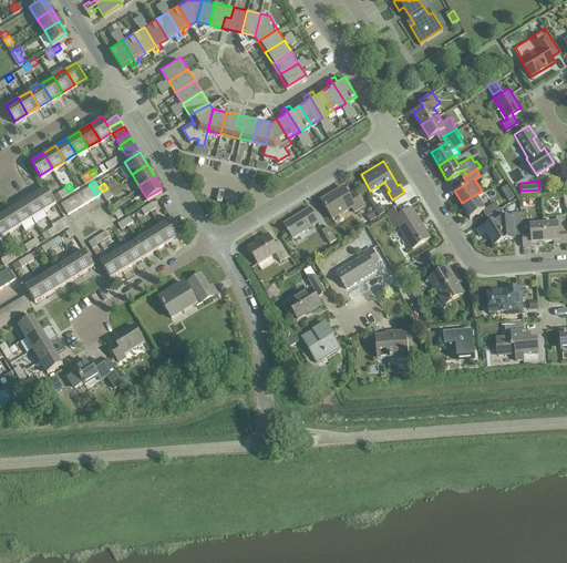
[(95,195),(89,184),(83,187),(90,198),(95,195)]
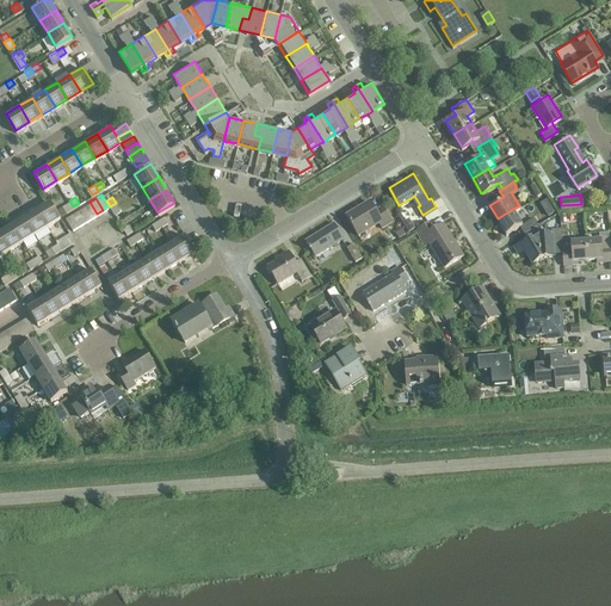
[(50,199),(37,208),(47,224),(60,216),(50,199)]
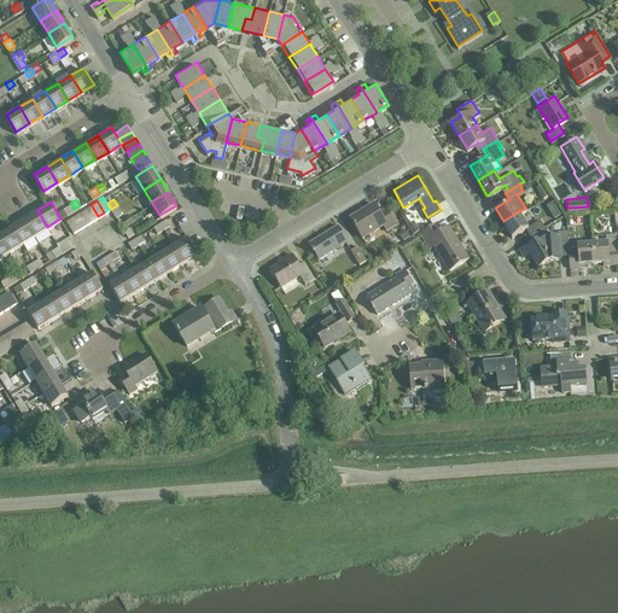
[(360,210),(350,216),(361,235),(383,222),(386,228),(396,222),(386,206),(379,211),(374,202),(367,205),(368,206),(360,211),(360,210)]
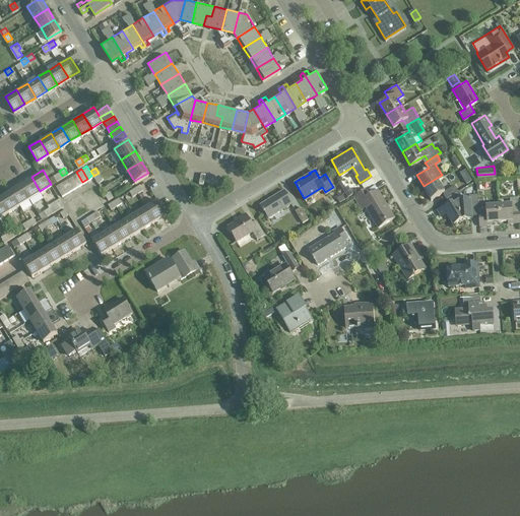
[(62,176),(59,171),(53,174),(56,179),(62,176)]
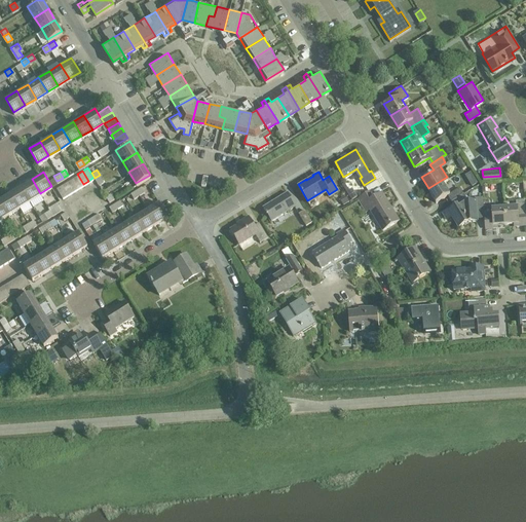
[(83,184),(77,174),(72,177),(78,187),(83,184)]
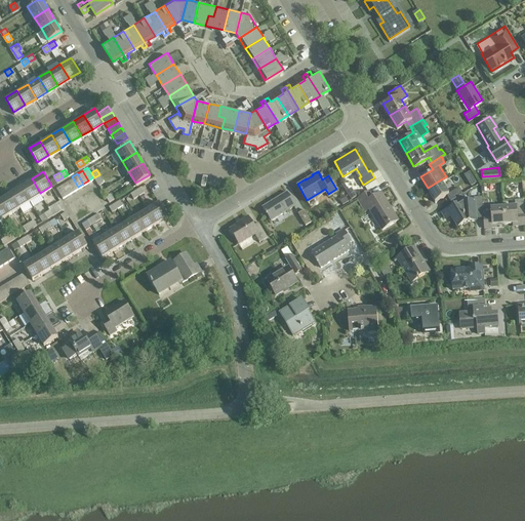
[(104,179),(99,174),(94,177),(98,183),(104,179)]
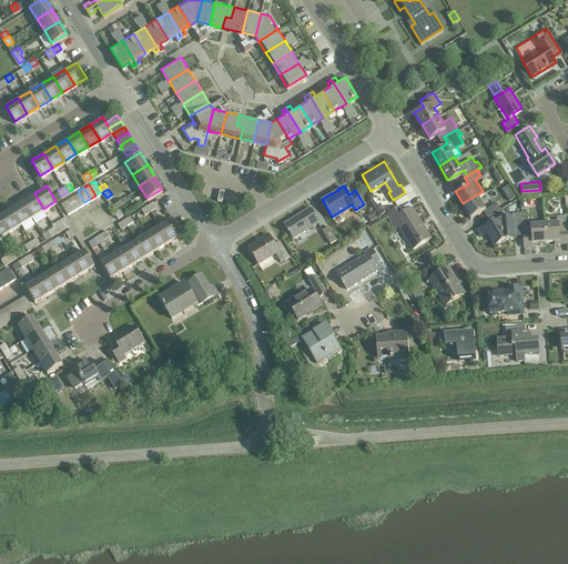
[(511,189),(505,192),(509,199),(515,194),(511,189)]
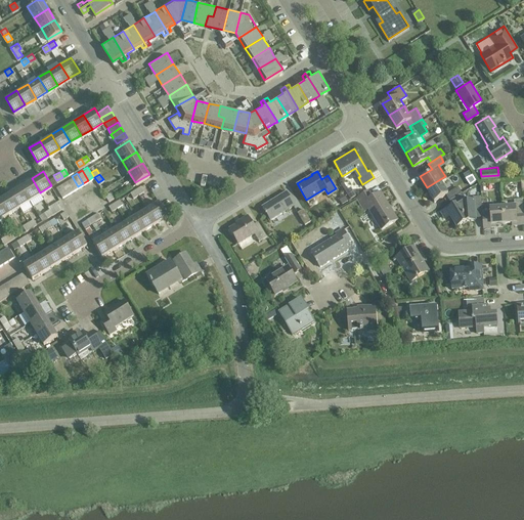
[(72,176),(67,179),(73,189),(78,186),(72,176)]
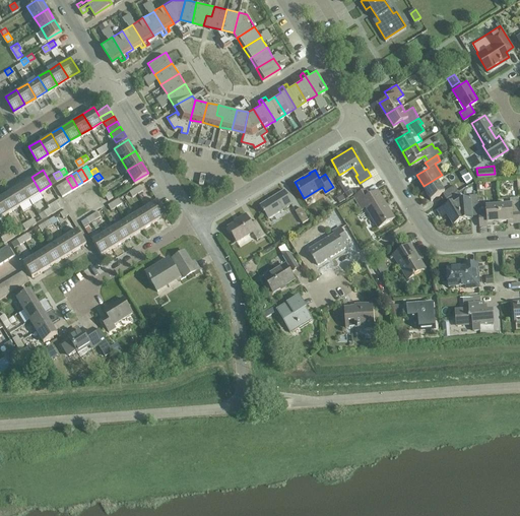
[(31,177),(20,183),(29,197),(40,191),(31,177)]
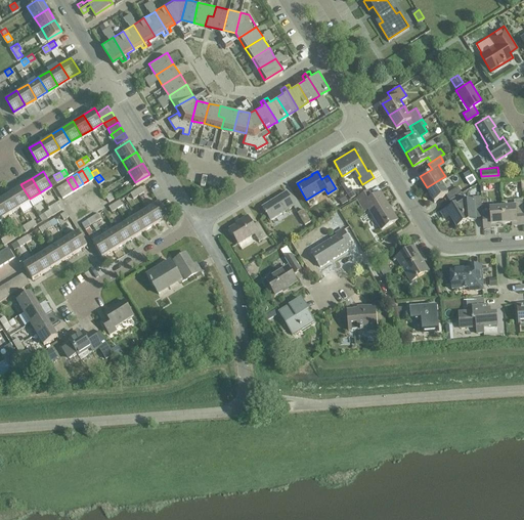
[(73,189),(67,179),(61,183),(68,192),(73,189)]
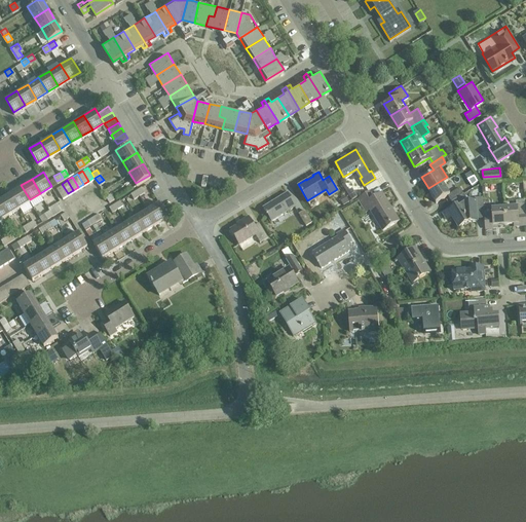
[(428,188),(436,200),(447,193),(449,192),(449,191),(442,180),(428,188)]
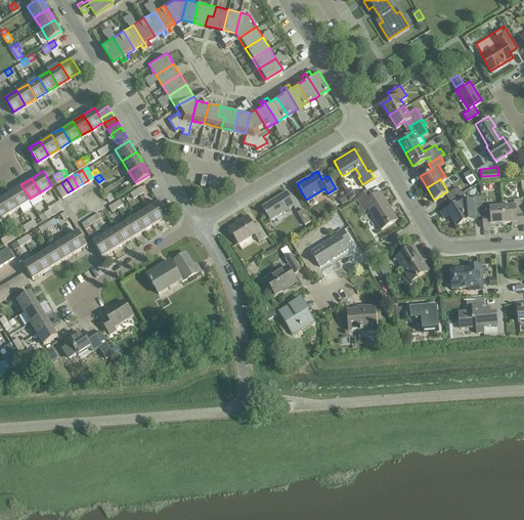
[(342,181),(340,182),(345,189),(349,198),(355,195),(350,186),(347,188),(342,181)]
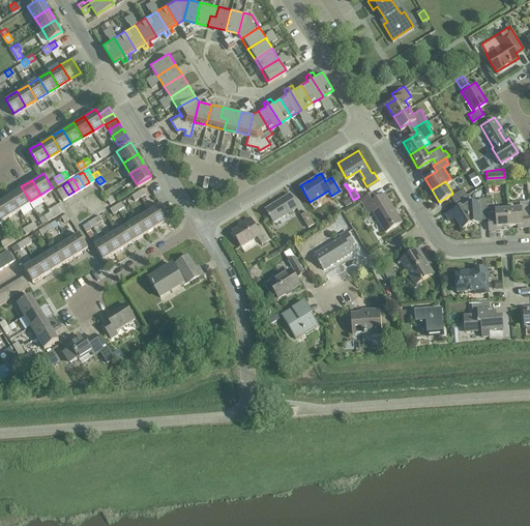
[(68,195),(62,185),(57,188),(63,198),(68,195)]
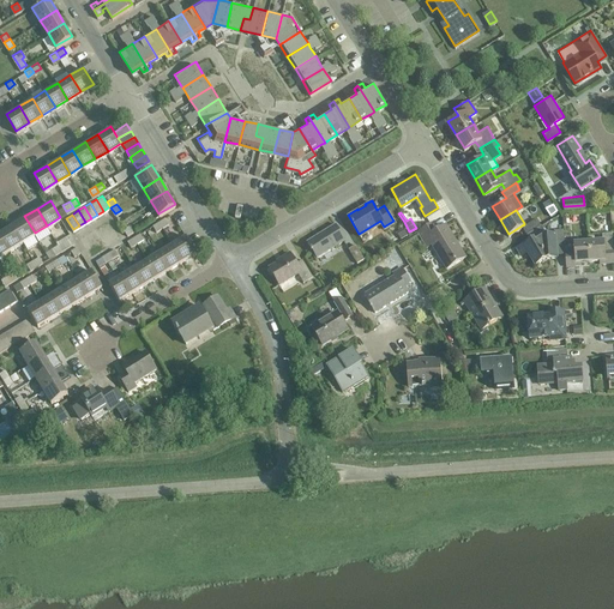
[(24,216),(12,224),(22,241),(23,240),(26,246),(37,240),(34,234),(35,233),(24,216)]
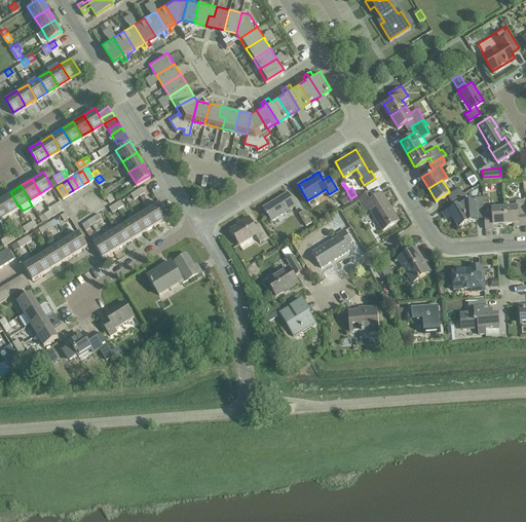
[(141,185),(136,188),(139,193),(144,190),(141,185)]
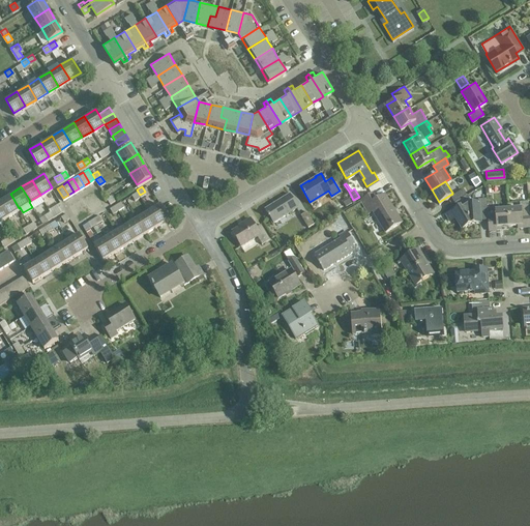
[(452,194),(450,195),(454,200),(466,193),(463,186),(452,193),(452,194)]
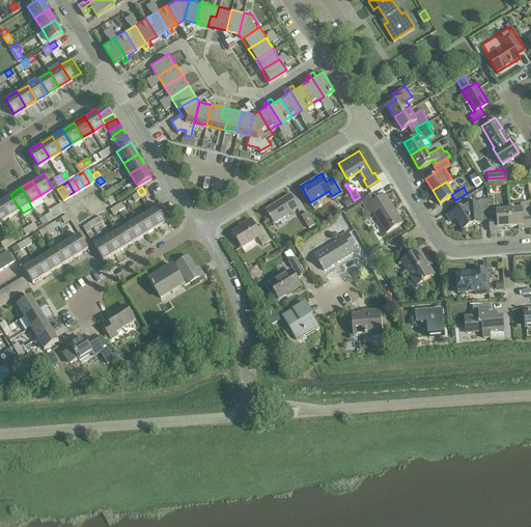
[(140,195),(137,190),(132,193),(135,198),(140,195)]
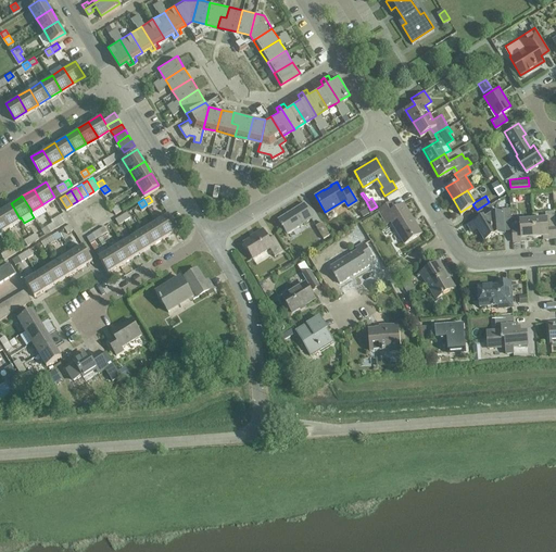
[(404,241),(421,230),(403,201),(393,207),(389,200),(377,207),(387,222),(390,218),(404,241)]
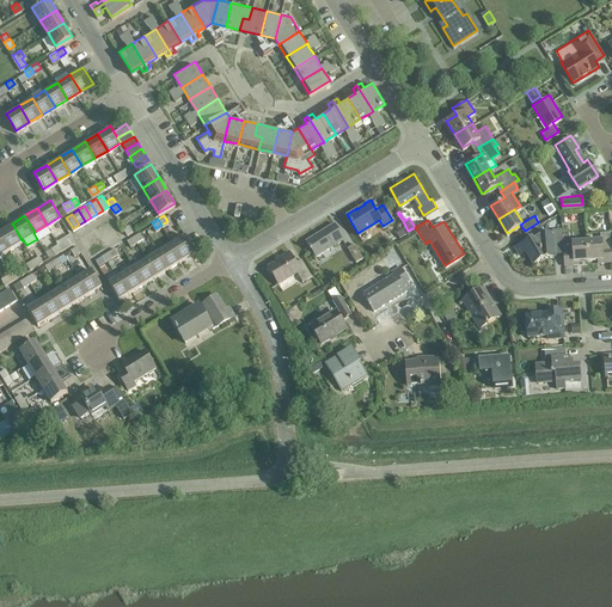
[(314,253),(343,237),(334,221),(306,238),(314,253)]
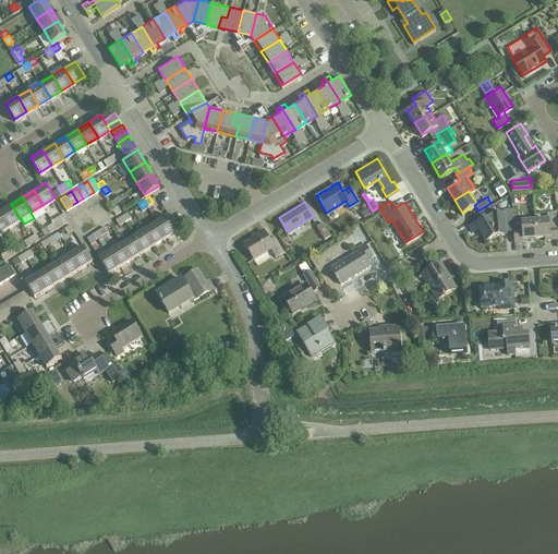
[(116,212),(121,208),(118,203),(111,206),(116,212)]
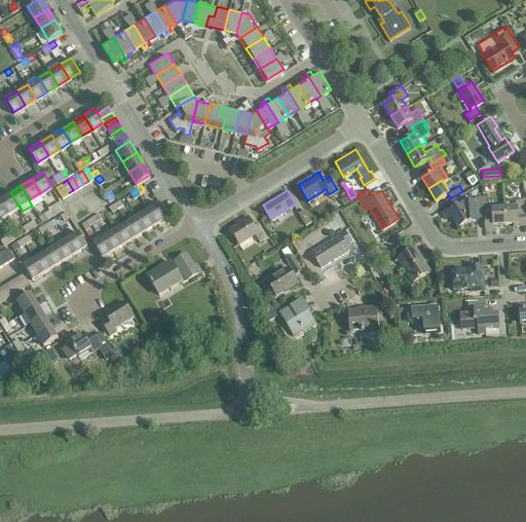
[(10,192),(0,197),(0,199),(8,213),(19,207),(10,192)]
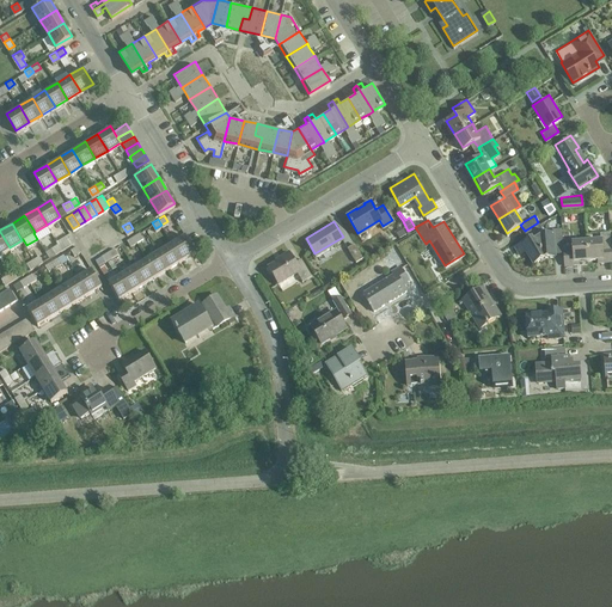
[(401,226),(395,230),(398,237),(405,233),(401,226)]
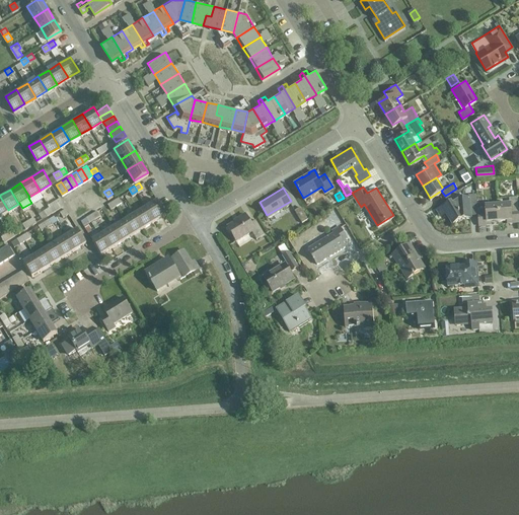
[(442,205),(452,221),(460,216),(469,216),(469,214),(477,213),(476,201),(475,192),(467,193),(467,196),(459,197),(458,195),(442,205)]
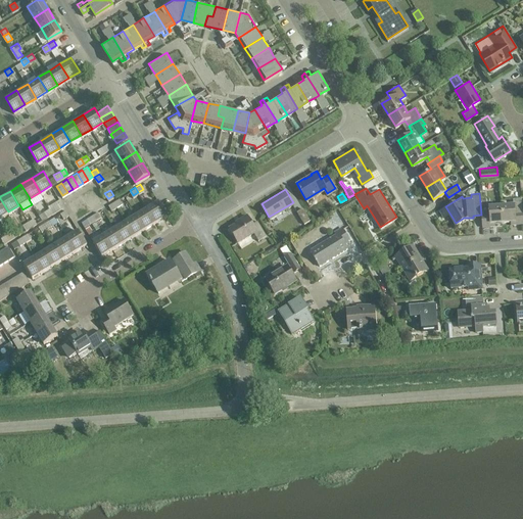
[(113,200),(116,205),(122,201),(119,197),(113,200)]
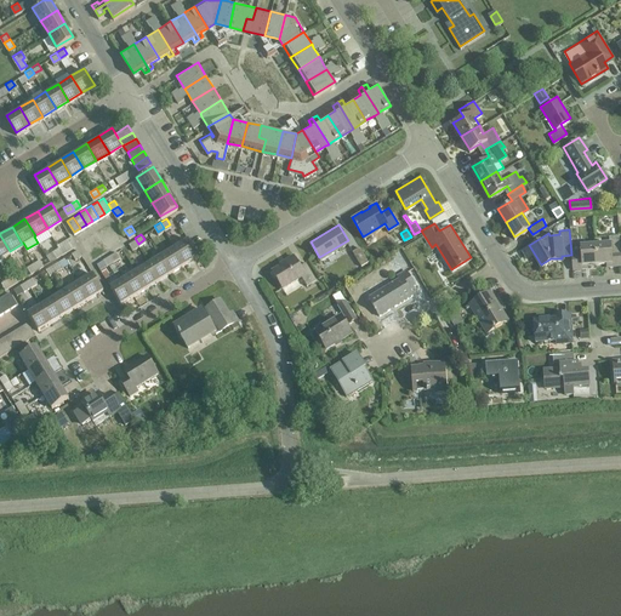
[(620,249),(619,240),(619,234),(608,235),(609,241),(594,243),(597,262),(608,261),(608,264),(620,263),(620,249)]
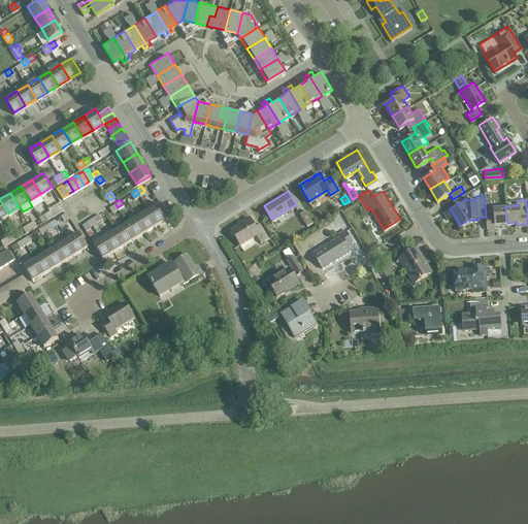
[(53,214),(59,210),(64,207),(60,200),(48,206),(50,209),(53,214)]
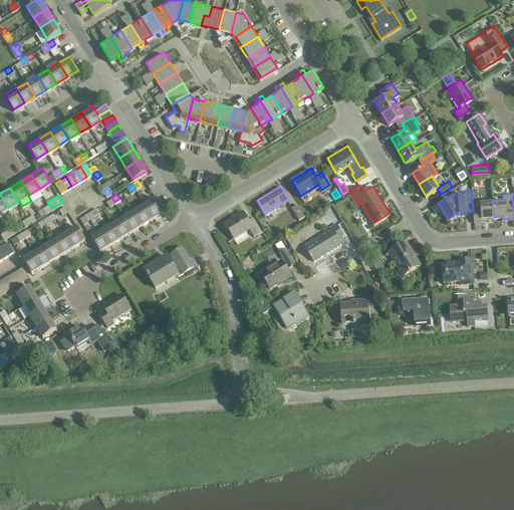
[(156,196),(145,203),(153,217),(164,210),(156,196)]
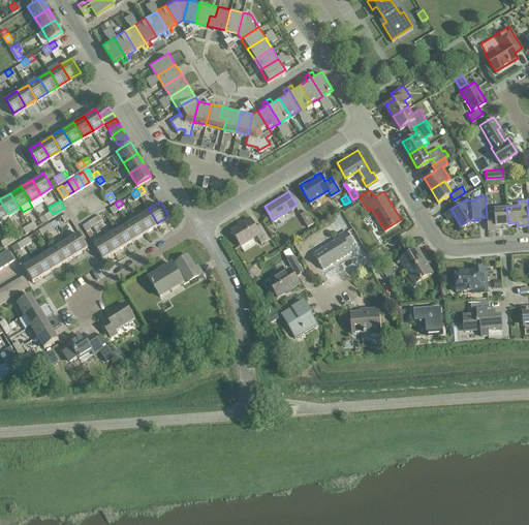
[(118,208),(115,203),(110,206),(113,211),(118,208)]
